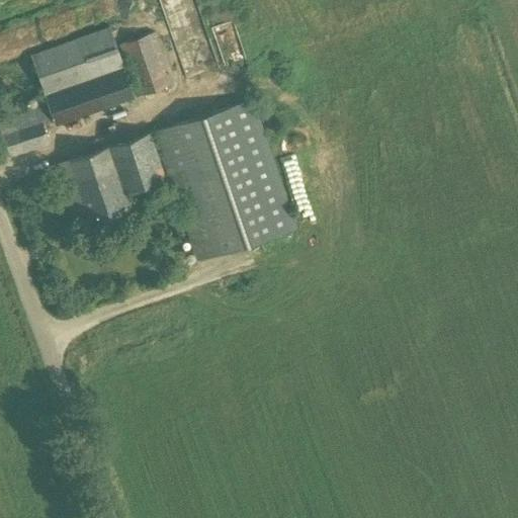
[(56,126),(135,97),(109,25),(30,55),(48,103),(0,116),(0,130),(9,158),(50,145),(40,119),(52,116),(56,126)]
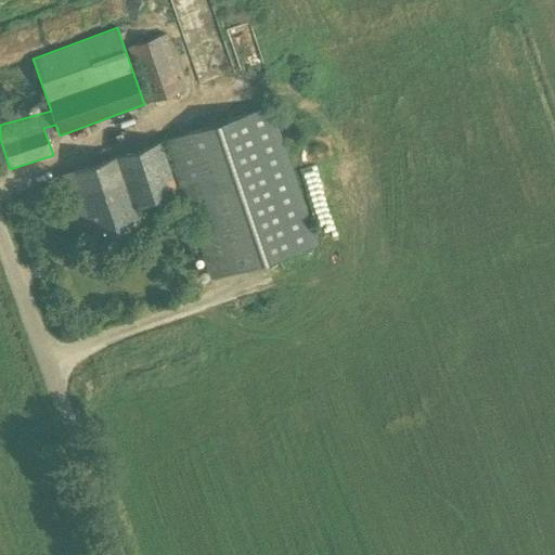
[(146,102),(185,88),(166,33),(127,47),(146,102)]
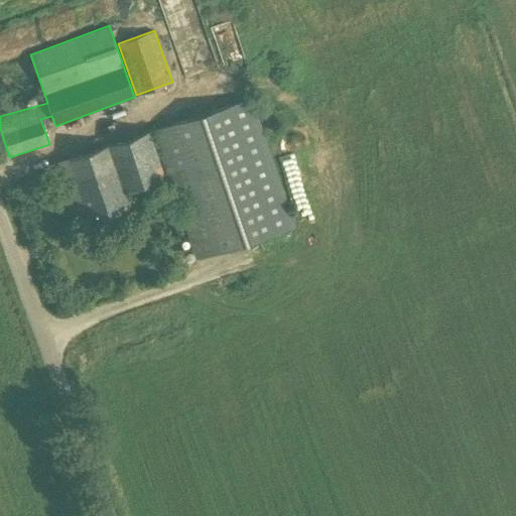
[(196,261),(296,228),(252,98),(153,131),(196,261)]
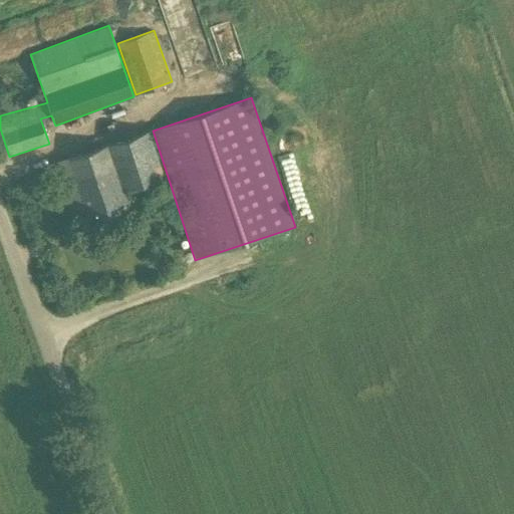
[(54,164),(71,215),(82,211),(88,228),(133,214),(124,190),(164,177),(149,132),(54,164)]
